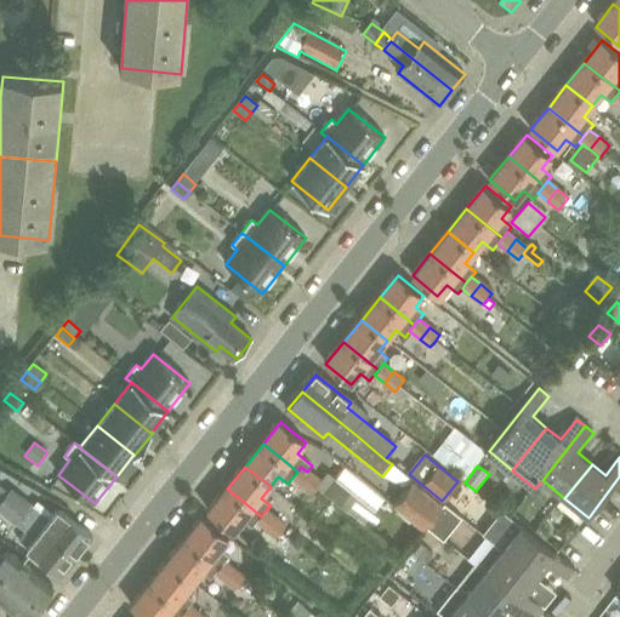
[(297,472),(291,479),(302,487),(312,475),(307,472),(301,467),(297,472)]
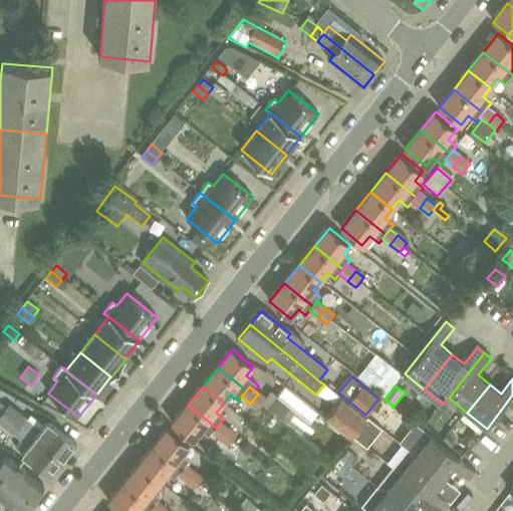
[(266,400),(262,405),(302,437),(320,415),(286,388),(278,398),(272,393),(266,400)]
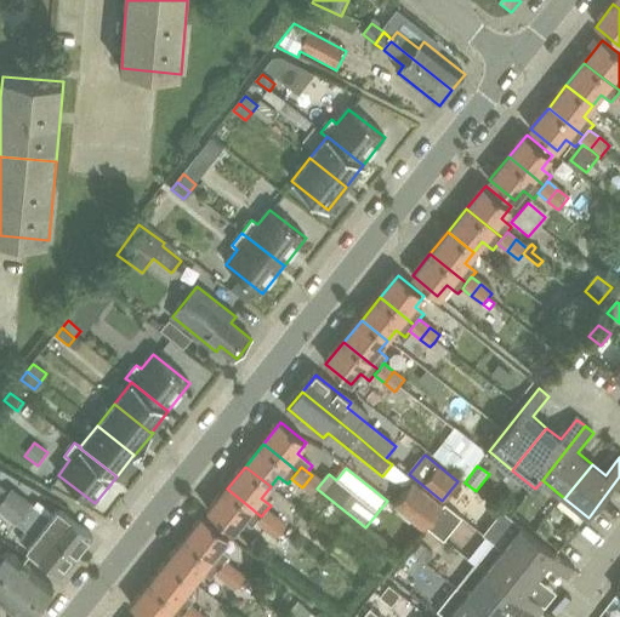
[(312,475),(302,487),(312,495),(317,489),(322,483),(312,475)]
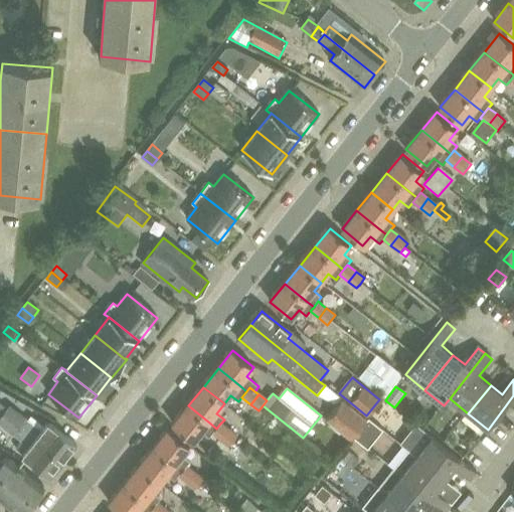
[(362,418),(340,401),(324,422),(346,440),(362,418)]
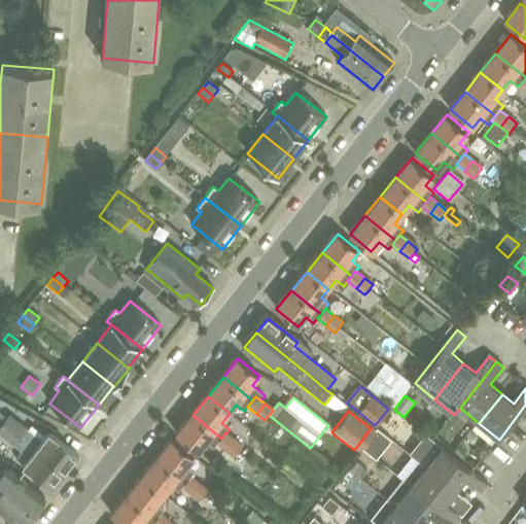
[(193,415),(177,434),(199,452),(206,443),(213,449),(217,444),(217,443),(221,439),(214,432),(193,415)]
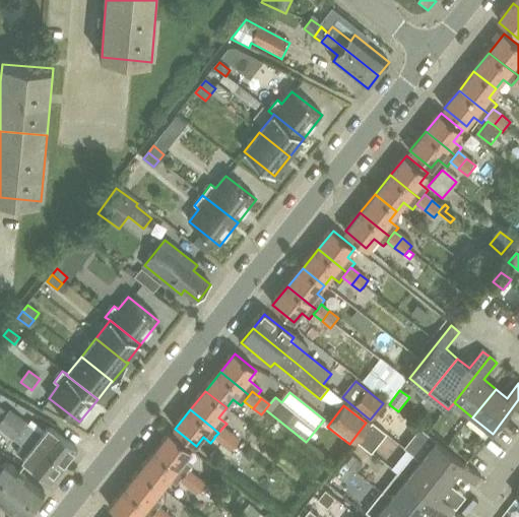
[(11,410),(3,419),(65,467),(78,450),(49,428),(43,436),(11,410)]
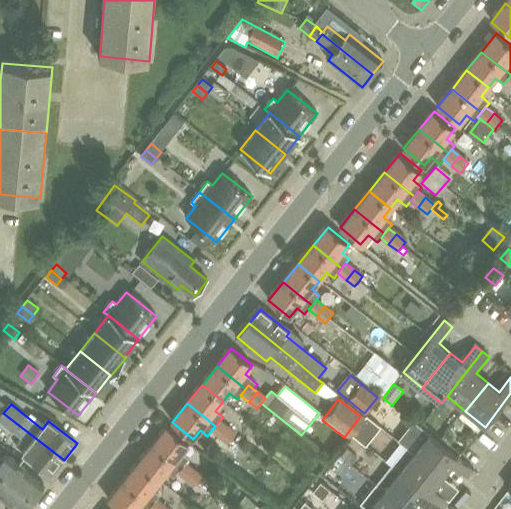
[(52,475),(64,460),(3,413),(0,417),(0,422),(14,433),(15,432),(23,439),(16,447),(52,475)]
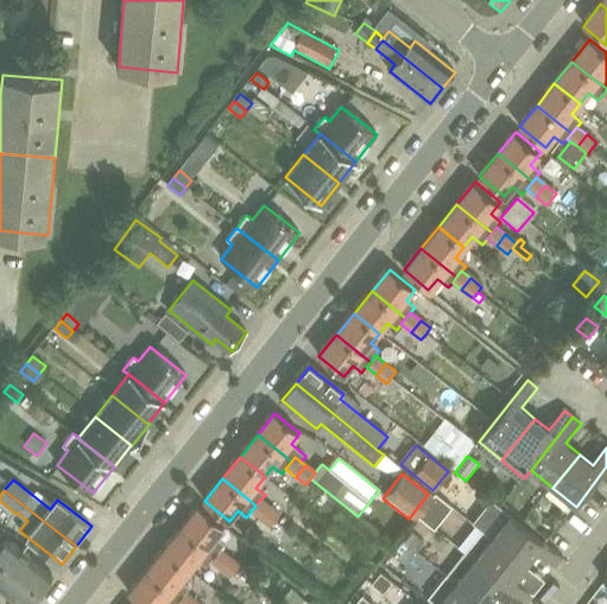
[(436,495),(418,517),(435,531),(453,508),(436,495)]
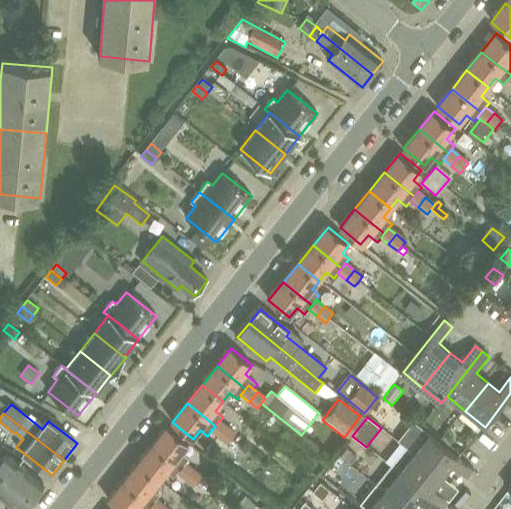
[(211,430),(211,431),(220,438),(228,428),(219,421),(218,422),(215,426),(211,430)]
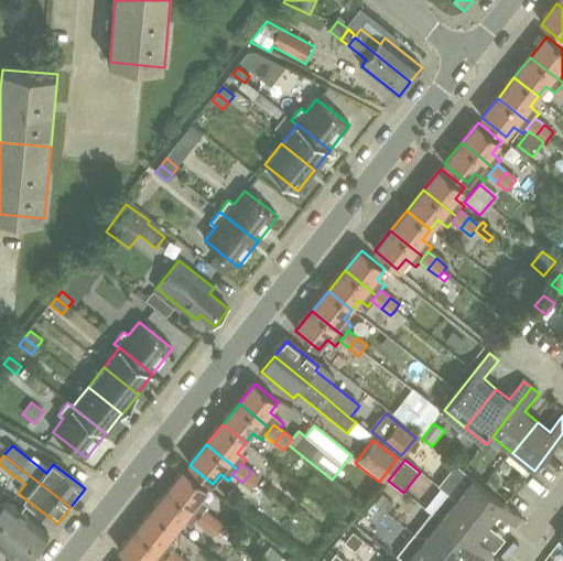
[(185,471),(169,492),(192,509),(201,516),(205,511),(208,507),(199,499),(208,489),(185,471)]
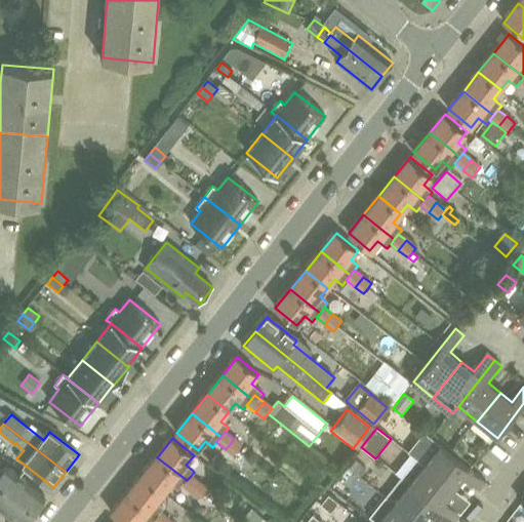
[(234,439),(226,449),(234,456),(242,446),(234,439)]
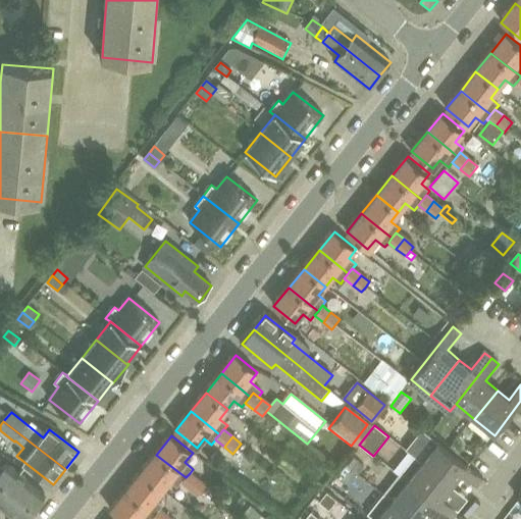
[(483,479),(469,467),(438,443),(422,463),(452,485),(461,474),(477,486),(483,479)]
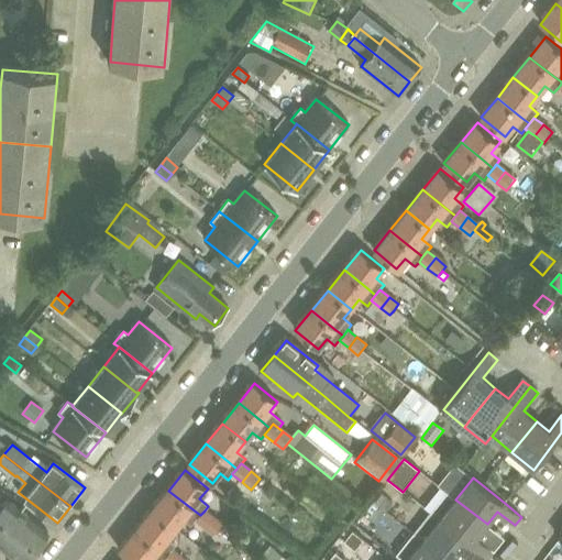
[(168,491),(153,511),(176,529),(184,519),(191,526),(196,522),(200,515),(191,508),(168,491)]
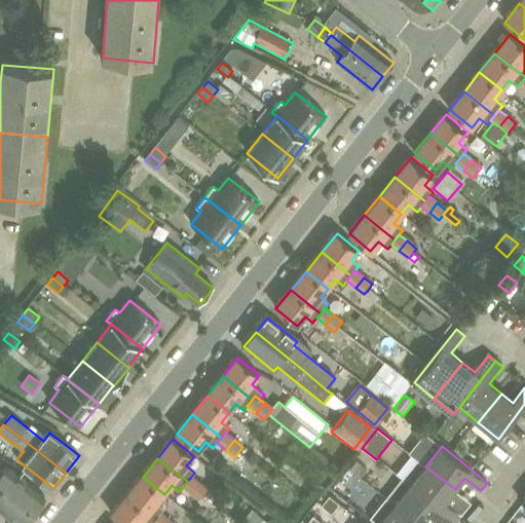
[(358,462),(351,470),(361,479),(367,472),(358,462)]
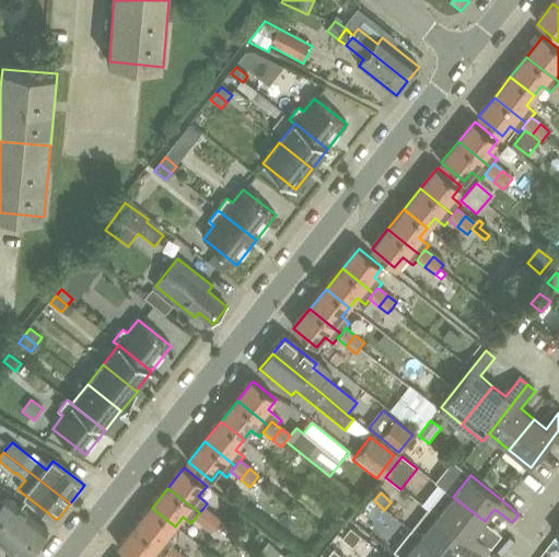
[(453,497),(437,518),(485,556),(487,556),(492,549),(474,534),(485,521),(453,497)]
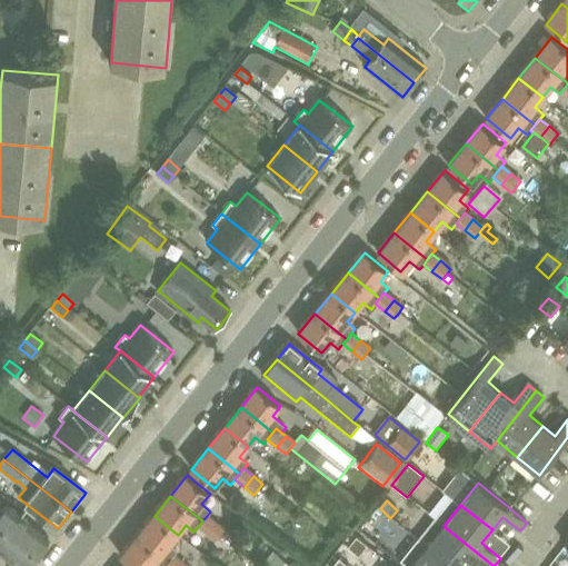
[(0,526),(38,554),(50,538),(9,506),(3,513),(0,509),(0,526)]
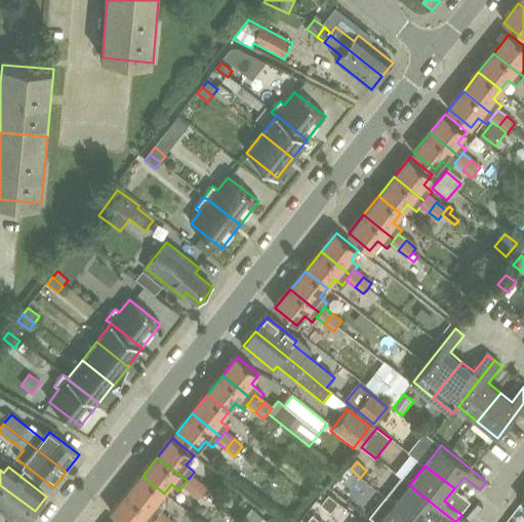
[(143,476),(127,495),(149,512),(156,518),(160,513),(164,509),(156,503),(164,493),(143,476)]
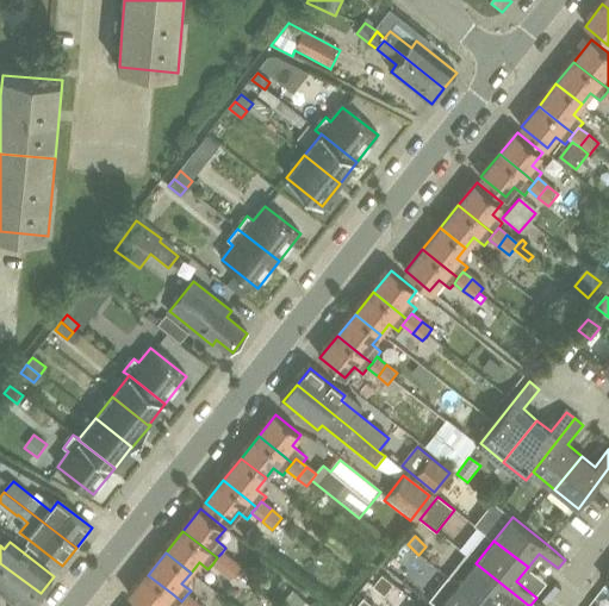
[(222,553),(212,564),(222,572),(231,560),(222,553)]
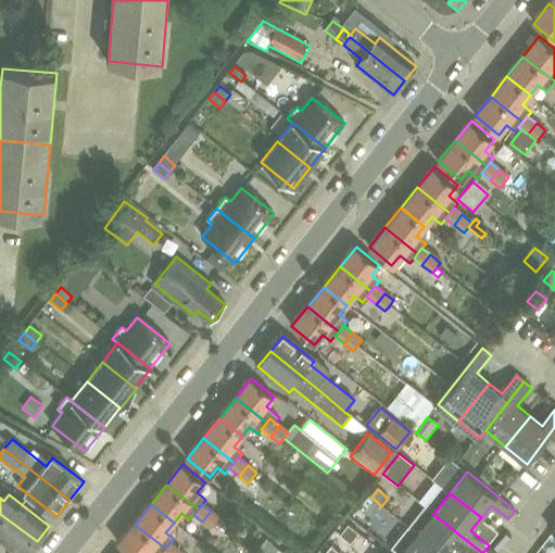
[(211,511),(202,522),(211,529),(219,518),(211,511)]
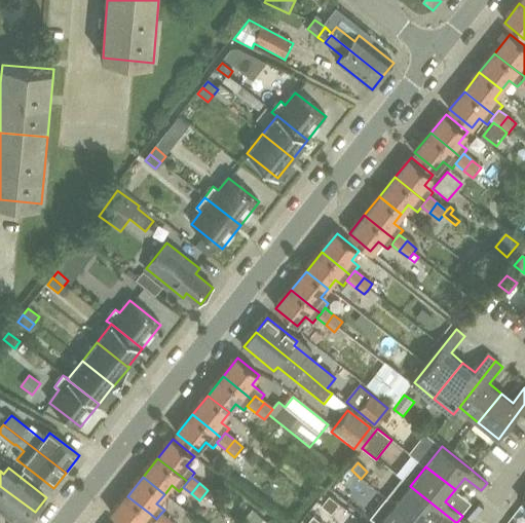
[(0,508),(17,522),(27,522),(35,512),(0,486),(0,508)]
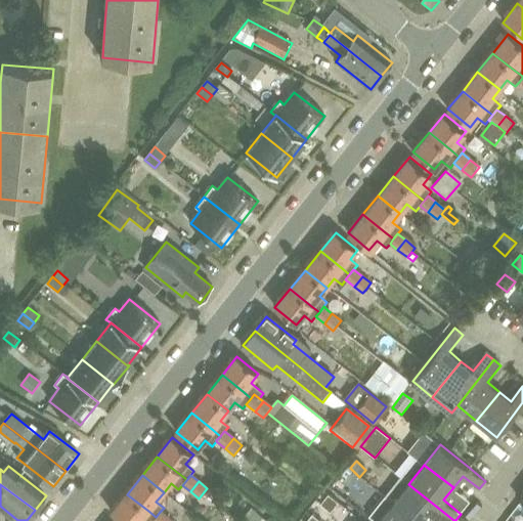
[(408,484),(393,504),(413,520),(427,520),(432,515),(439,520),(453,520),(408,484)]
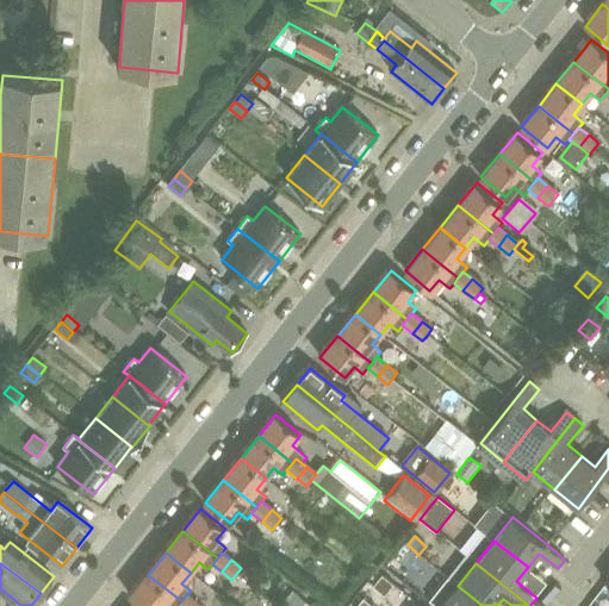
[(148,575),(130,597),(141,605),(179,605),(181,601),(173,594),(148,575)]
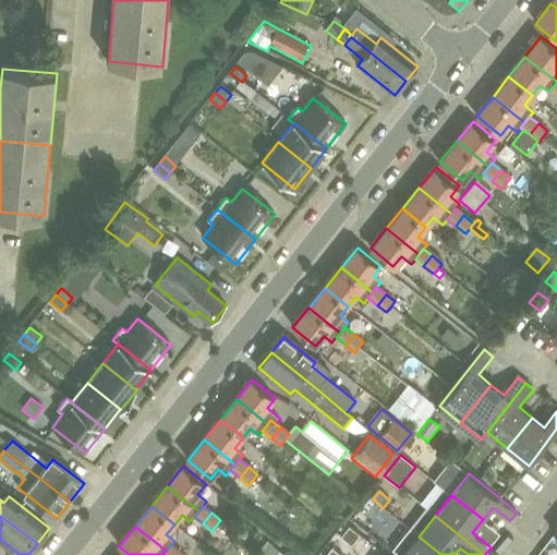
[(341,539),(351,546),(360,537),(349,528),(341,539)]
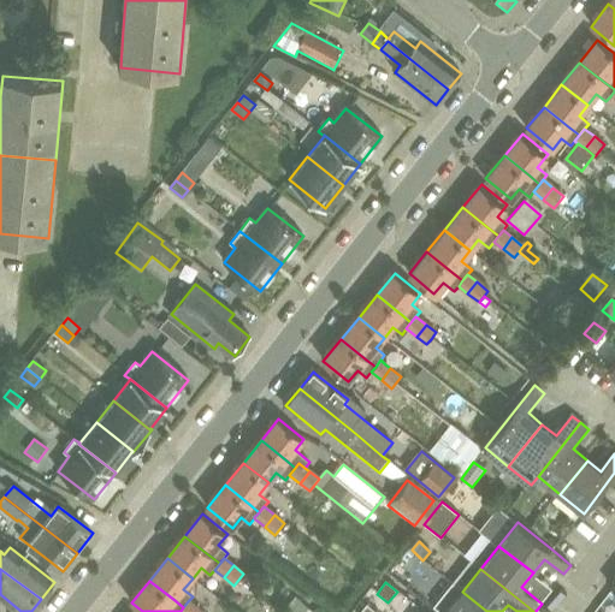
[(486,611),(462,592),(447,611),(486,611)]
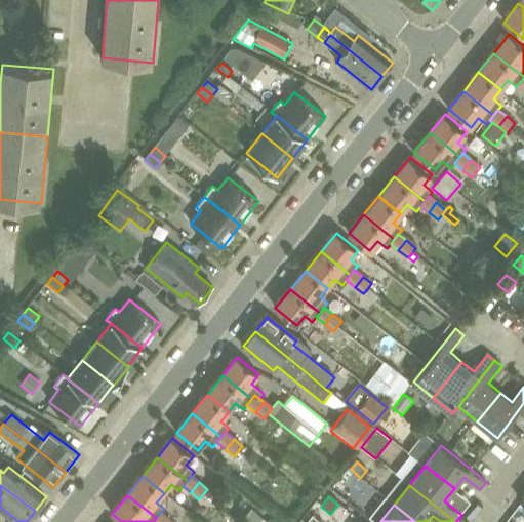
[(252,511),(243,521),(262,521),(263,520),(252,511)]
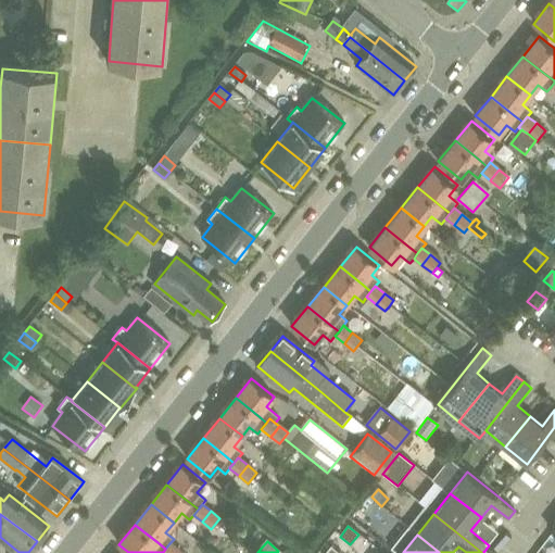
[(165,549),(163,552),(177,552),(178,551),(169,543),(165,549)]
